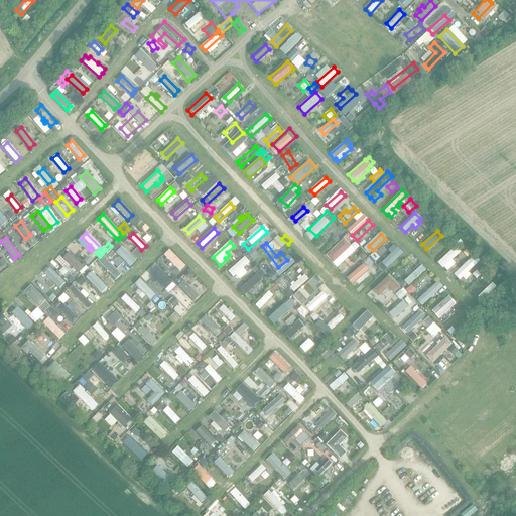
[(442,268),(460,252),(455,247),(437,263),(442,268)]
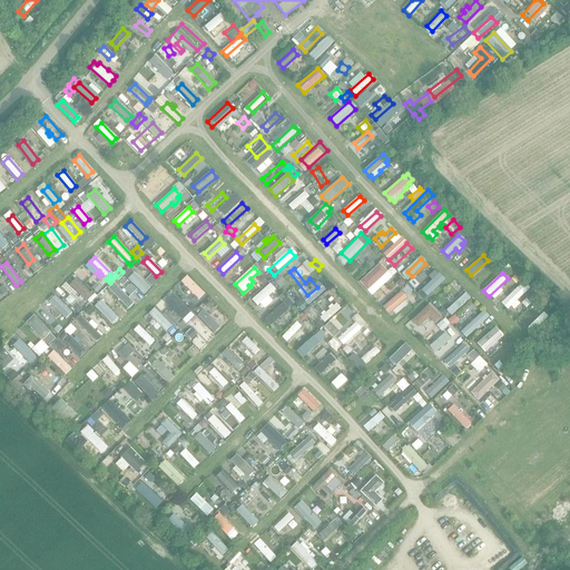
[(382,274),(365,288),(371,295),(379,288),(382,292),(389,286),(385,283),(387,281),(382,274)]
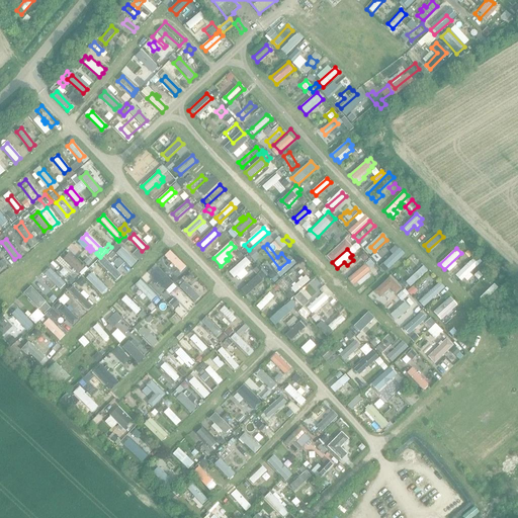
[(116,254),(130,266),(135,262),(120,250),(116,254)]
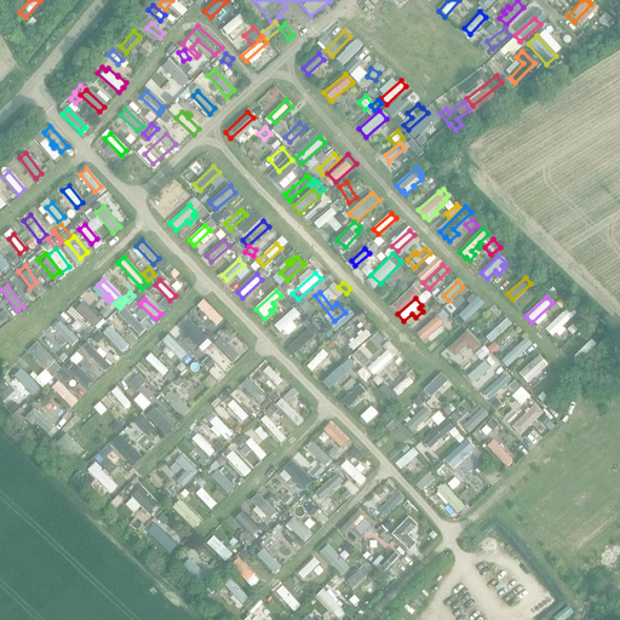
[(309,304),(326,326),(332,321),(315,299),(309,304)]
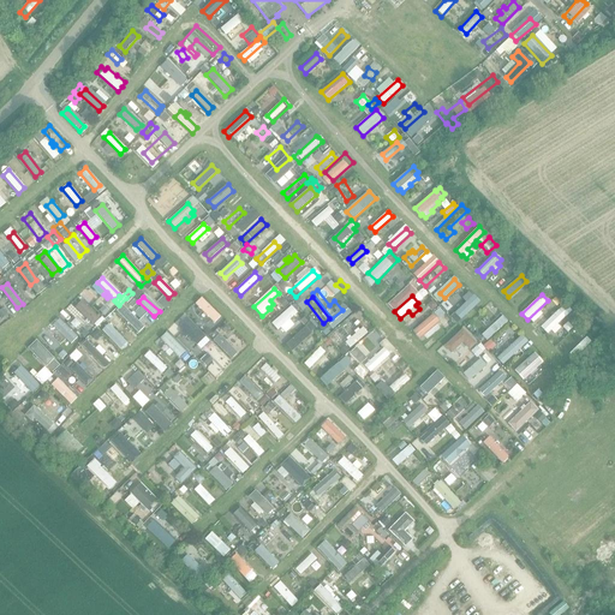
[(461,318),(477,304),(472,299),(457,314),(461,318)]
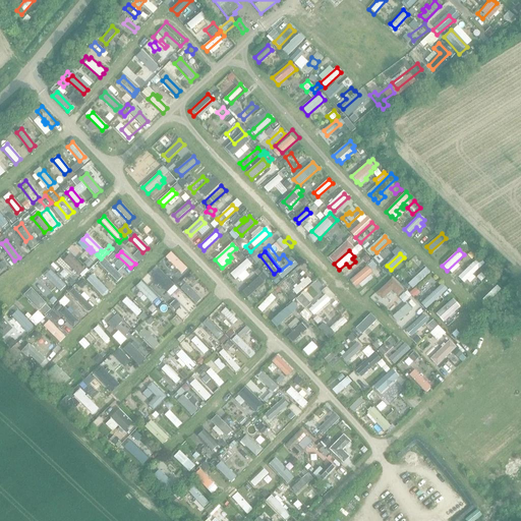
[(63,262),(78,276),(84,271),(69,255),(63,262)]
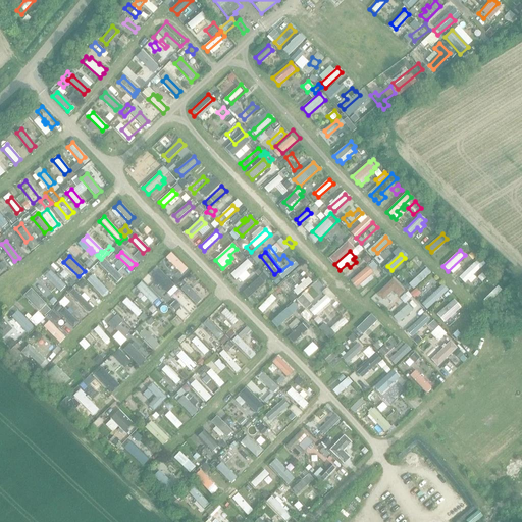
[(171,261),(181,270),(186,266),(175,257),(171,261)]
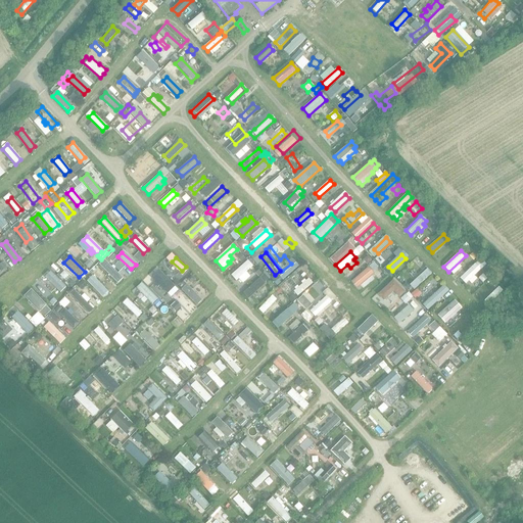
[(480,258),(460,278),(466,284),(486,265),(480,258)]
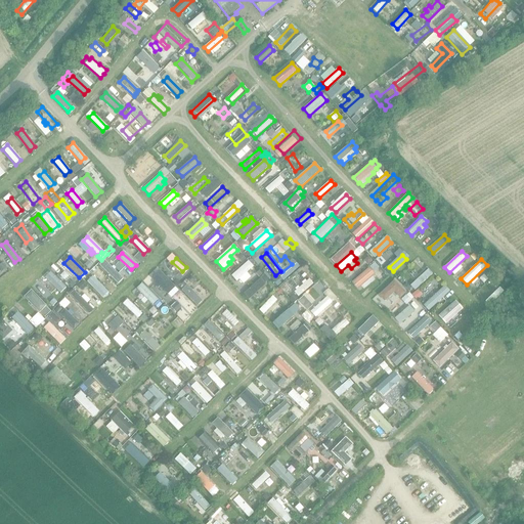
[(100,265),(118,284),(122,279),(119,276),(121,274),(119,272),(120,271),(113,264),(110,267),(104,261),(100,265)]
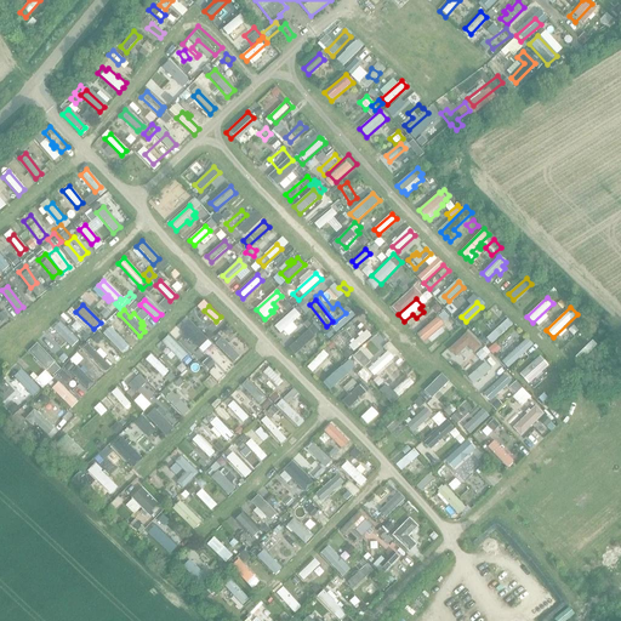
[(295,311),(273,329),(279,335),(300,317),(295,311)]
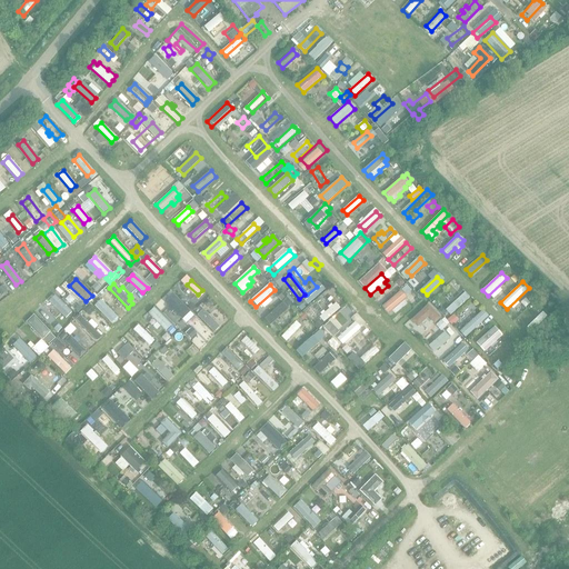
[(388,315),(407,298),(401,291),(381,308),(388,315)]
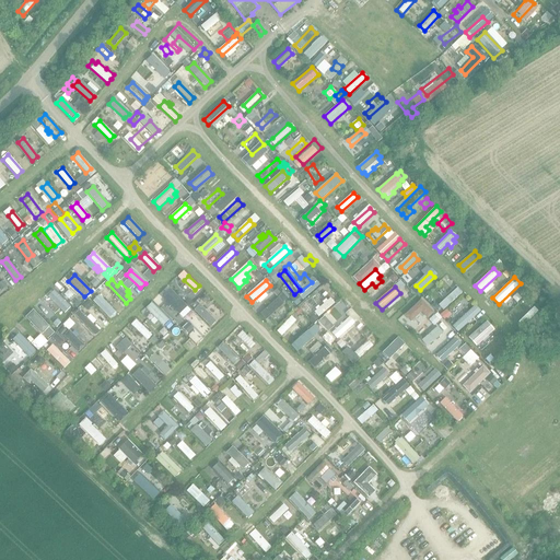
[(443,311),(462,293),(457,288),(439,305),(443,311)]
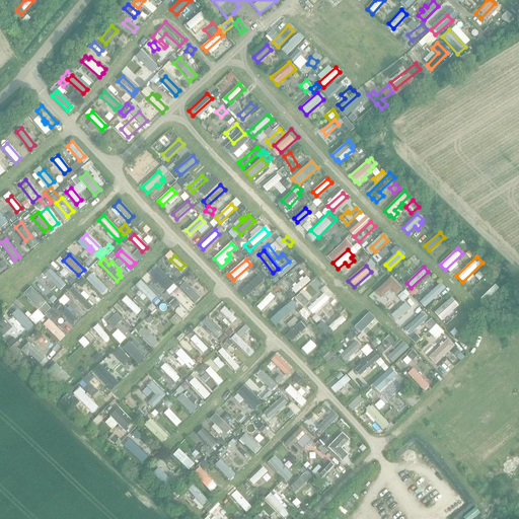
[(482,273),(485,277),(492,271),(490,268),(488,270),(486,268),(482,273)]
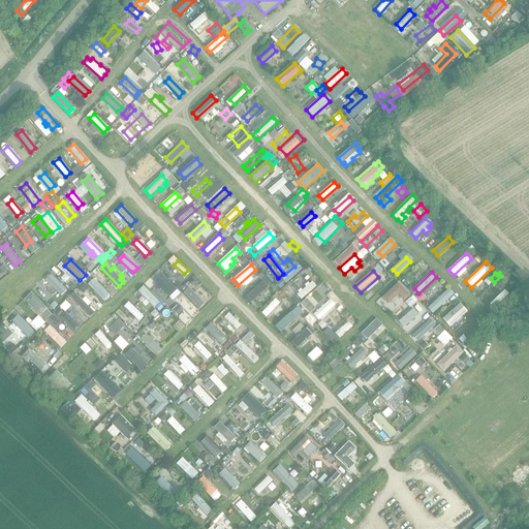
[(153,281),(168,298),(177,290),(160,274),(153,281)]
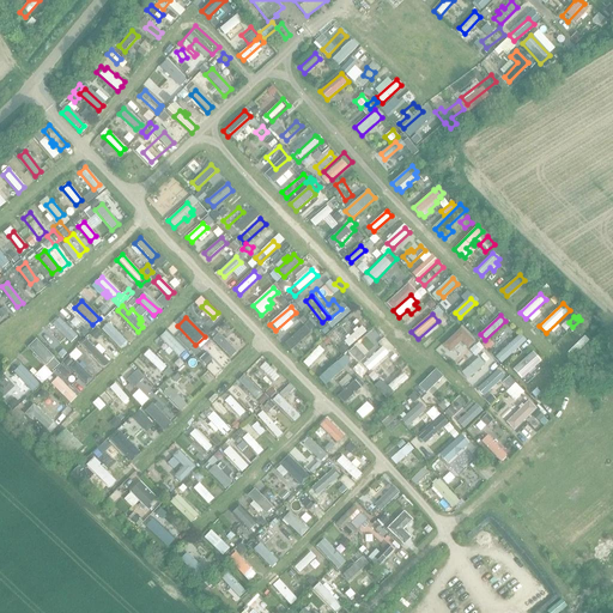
[(333,327),(339,337),(352,328),(346,319),(333,327)]
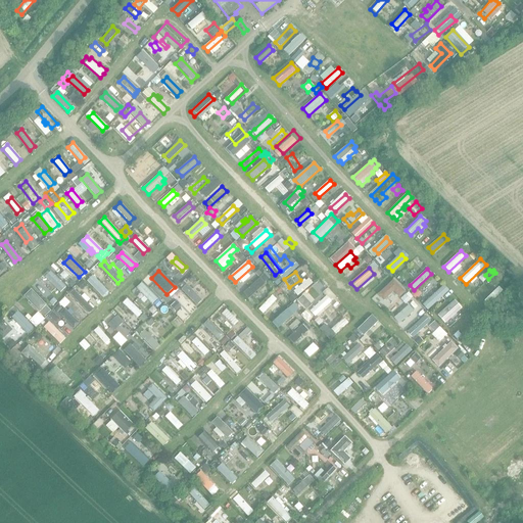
[(278,287),(282,283),(277,278),(276,279),(275,277),(272,280),(273,281),(272,283),(275,287),(277,286),(278,287)]
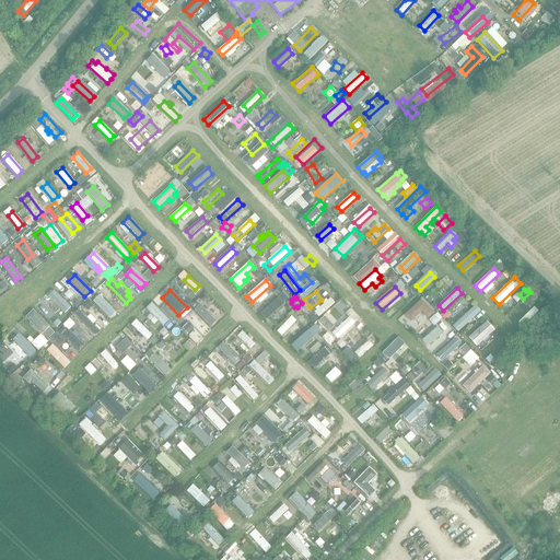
[(93,302),(109,321),(115,315),(108,307),(112,304),(106,298),(102,301),(98,298),(93,302)]
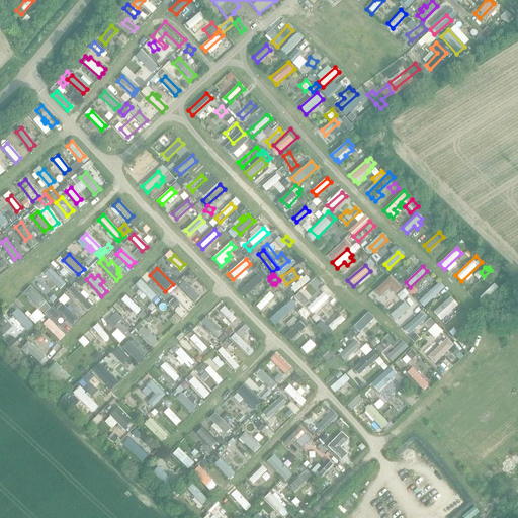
[(257,275),(240,290),(245,296),(262,281),(257,275)]
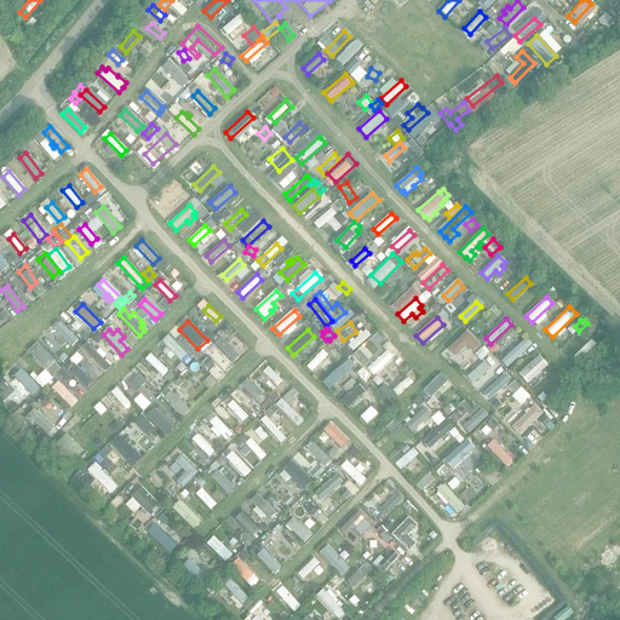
[(352,351),(369,336),(366,331),(348,346),(352,351)]
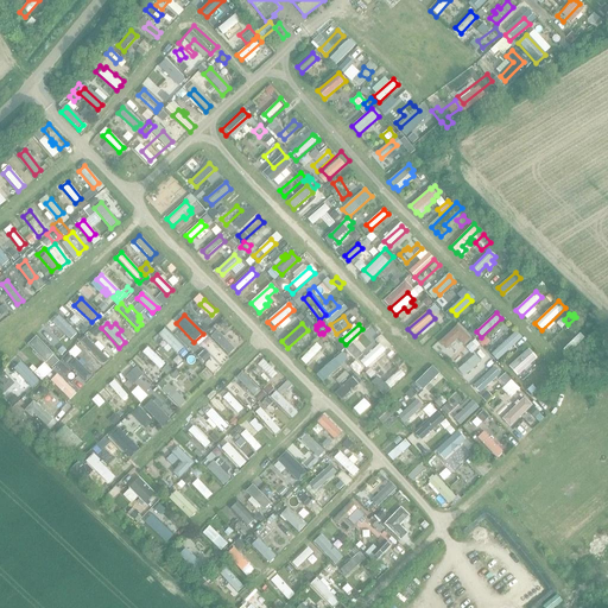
[(457,340),(463,346),(470,340),(457,325),(439,343),(445,350),(457,340)]
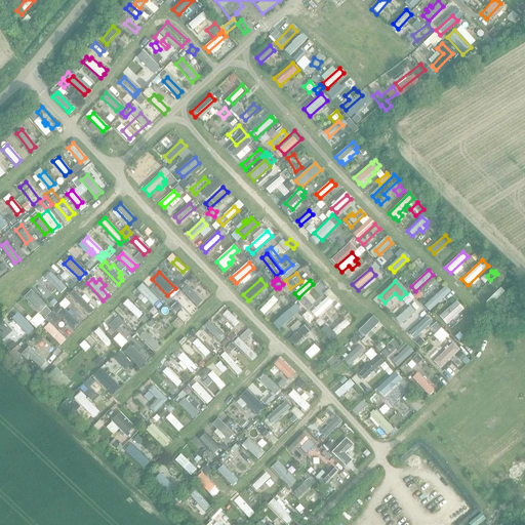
[(138,290),(155,308),(160,303),(145,285),(138,290)]
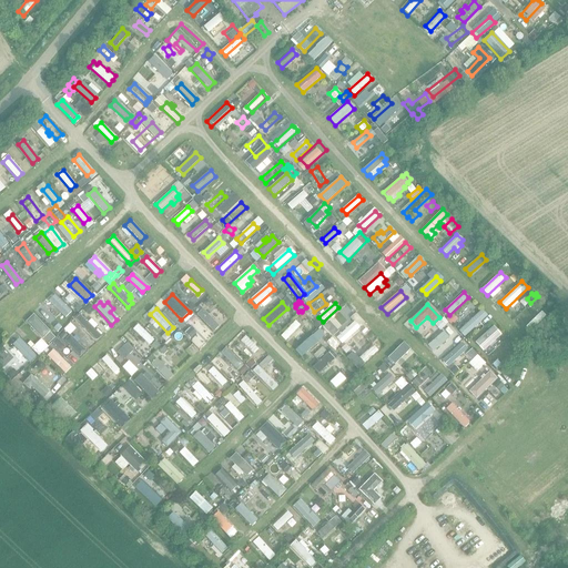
[(44,314),(58,328),(63,323),(49,310),(44,314)]
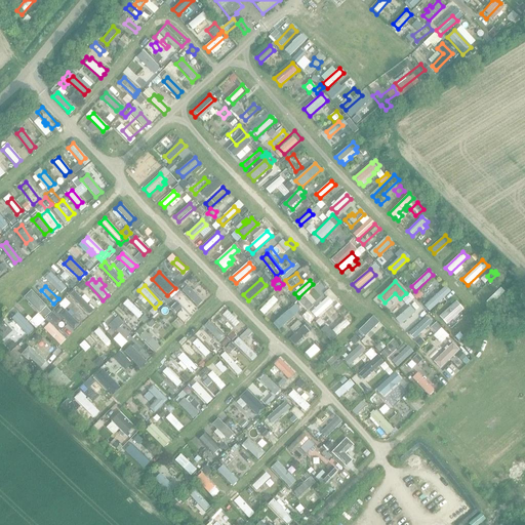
[(182,291),(197,307),(202,301),(187,286),(182,291)]
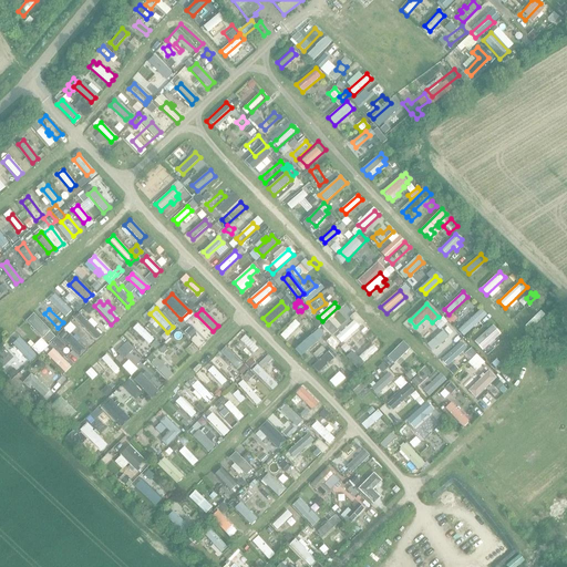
[(463,337),(486,316),(481,309),(457,330),(463,337)]
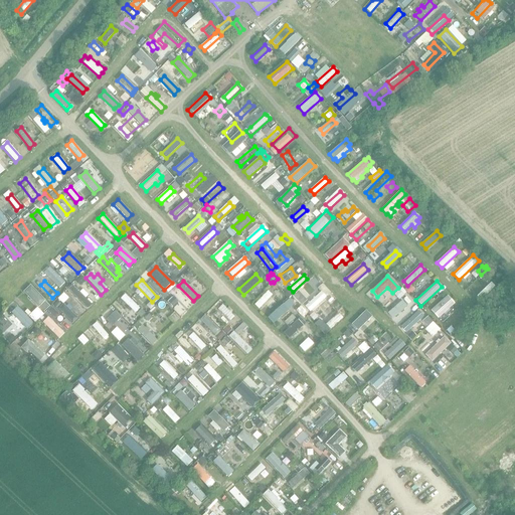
[(481,301),(495,287),(491,283),(477,297),(481,301)]
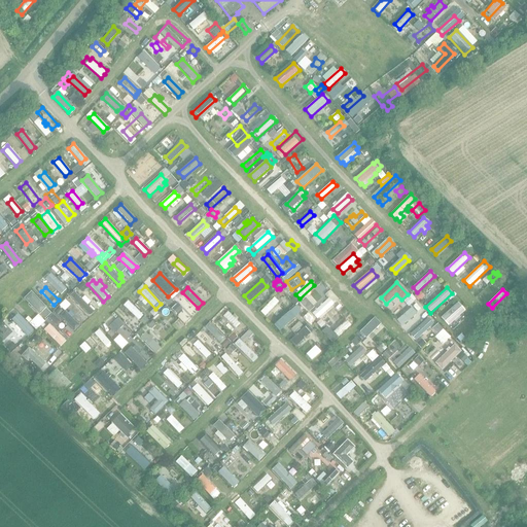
[(308,292),(304,295),(316,310),(320,306),(308,292)]
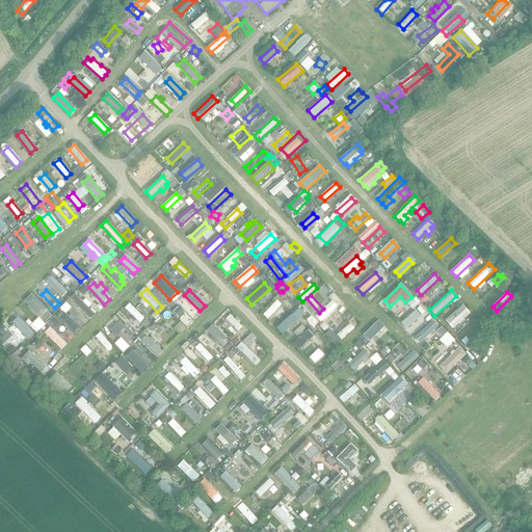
[(27,300),(43,317),(48,313),(32,296),(27,300)]
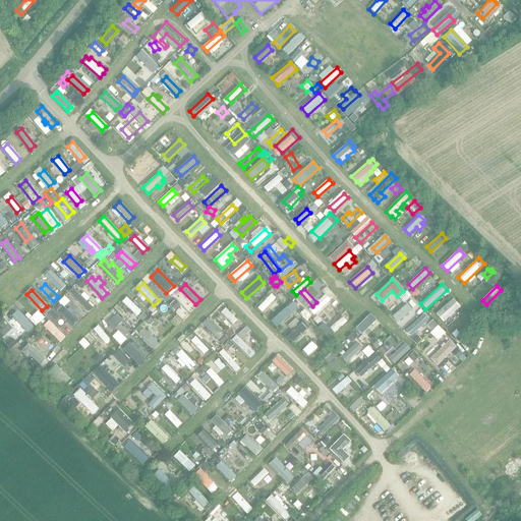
[(71,295),(89,312),(93,308),(85,301),(89,298),(83,293),(80,296),(75,291),(71,295)]
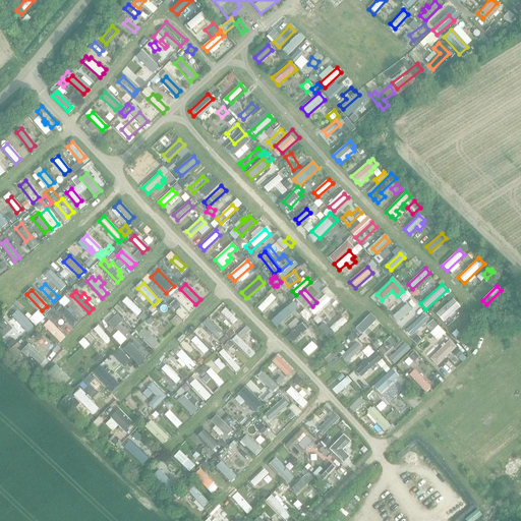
[(403,303),(408,299),(408,298),(411,296),(407,291),(404,294),(403,294),(398,298),(403,303)]
